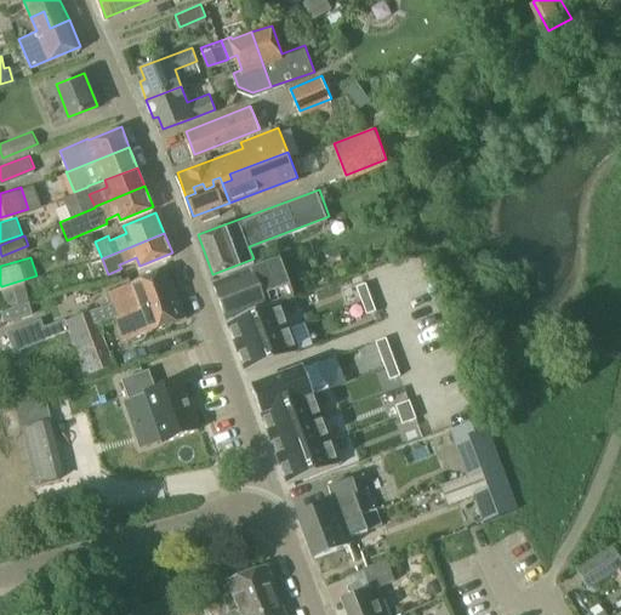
[(214,282),(228,318),(294,294),(279,257),(214,282)]
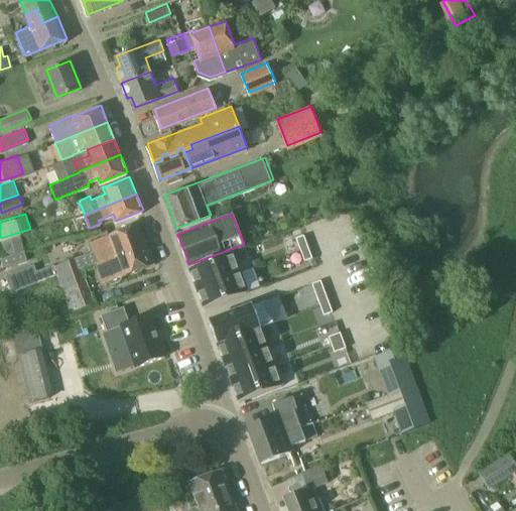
[(95,261),(146,242),(139,222),(88,241),(95,261)]
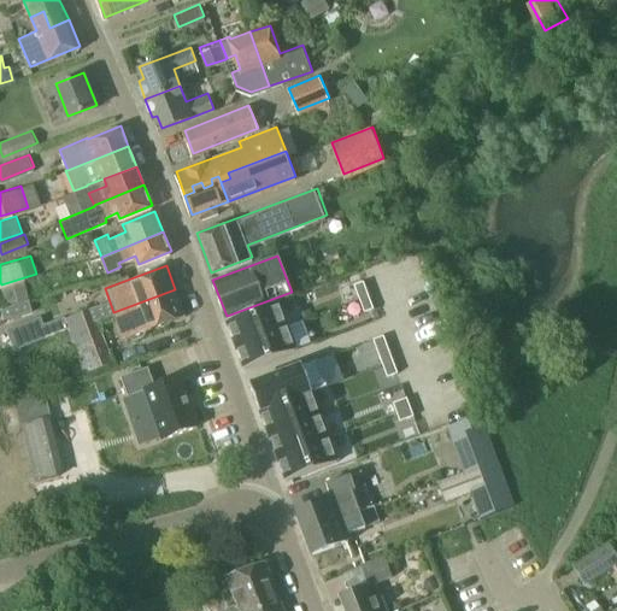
[(21,278),(1,285),(6,303),(27,295),(21,278)]
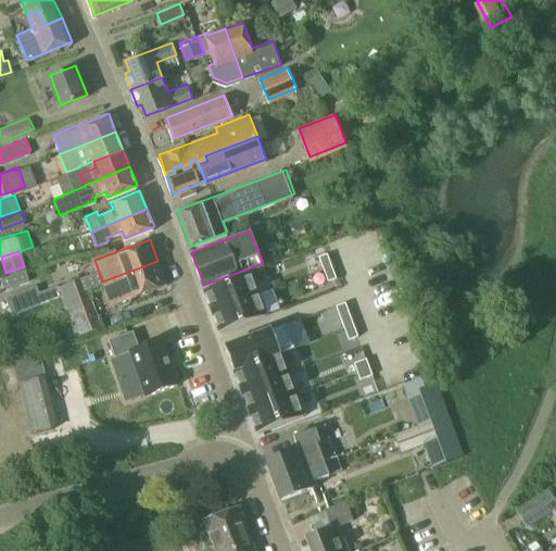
[(332,264),(328,251),(319,254),(324,266),(332,264)]
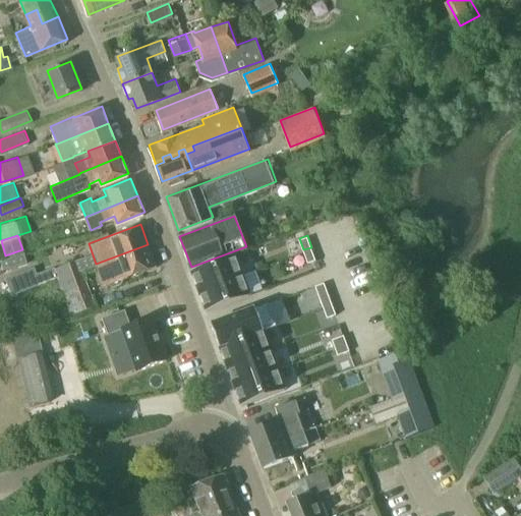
[(148,244),(96,264),(104,285),(109,283),(114,285),(122,282),(124,278),(128,276),(128,275),(156,265),(148,244)]
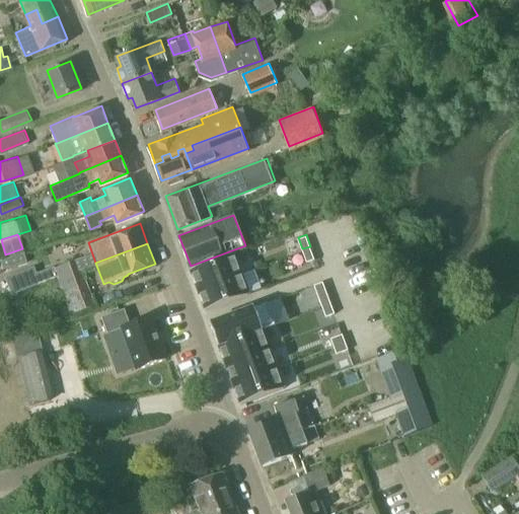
[(302,248),(307,260),(314,258),(310,246),(302,248)]
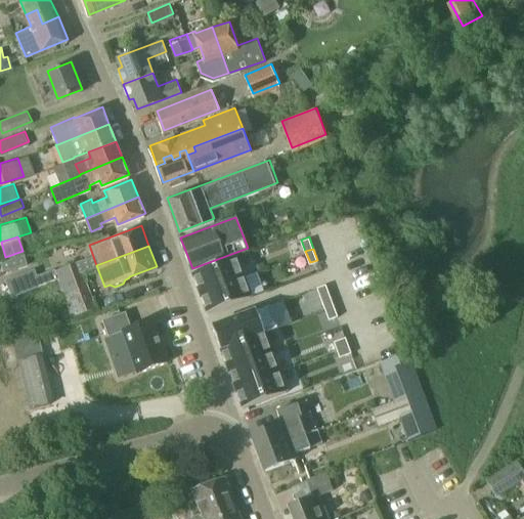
[(193,269),(192,269),(200,290),(246,272),(238,253),(193,269)]
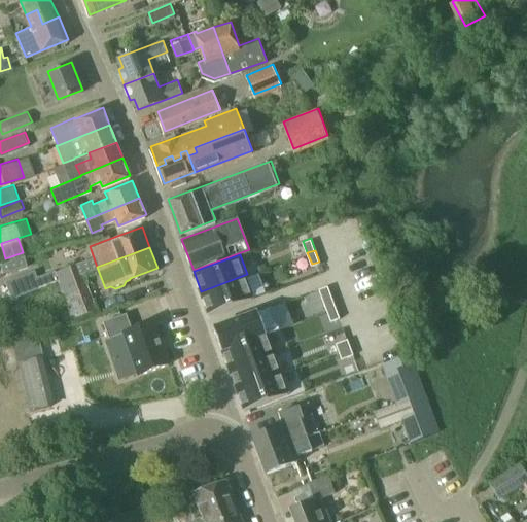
[(28,265),(25,255),(1,263),(3,272),(28,265)]
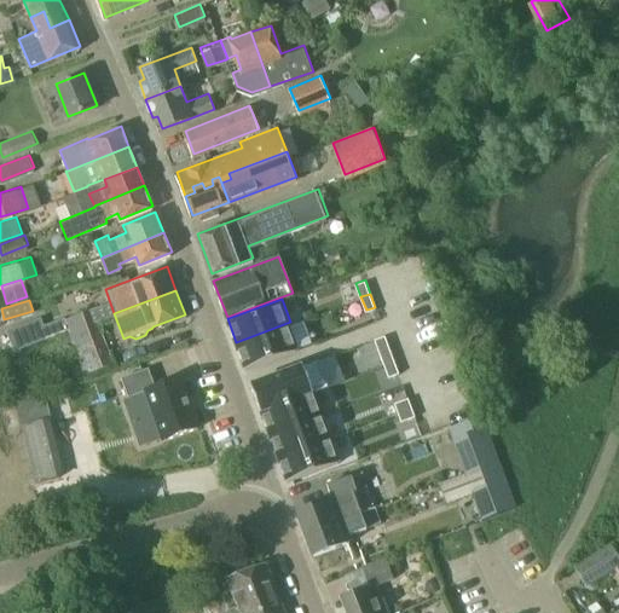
[(67,316),(71,328),(97,318),(92,306),(67,316)]
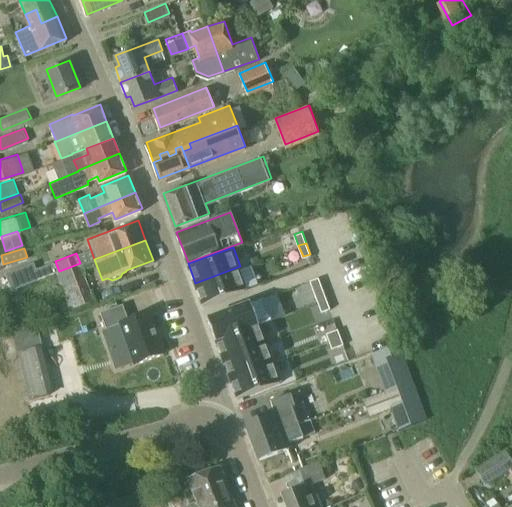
[(80,263),(59,271),(59,272),(73,308),(94,300),(80,263)]
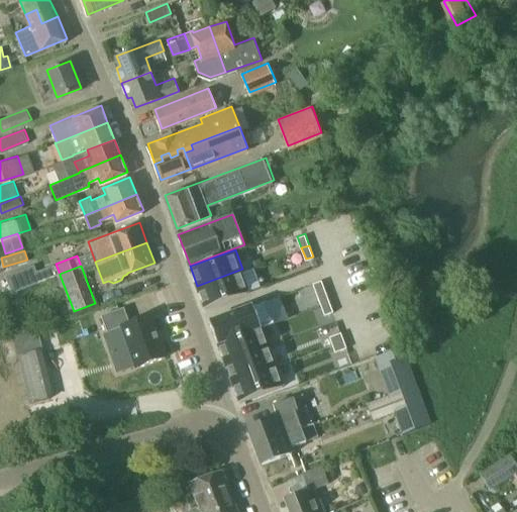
[(242,269),(197,286),(205,305),(204,305),(204,306),(250,289),(250,288),(249,288),(242,269)]
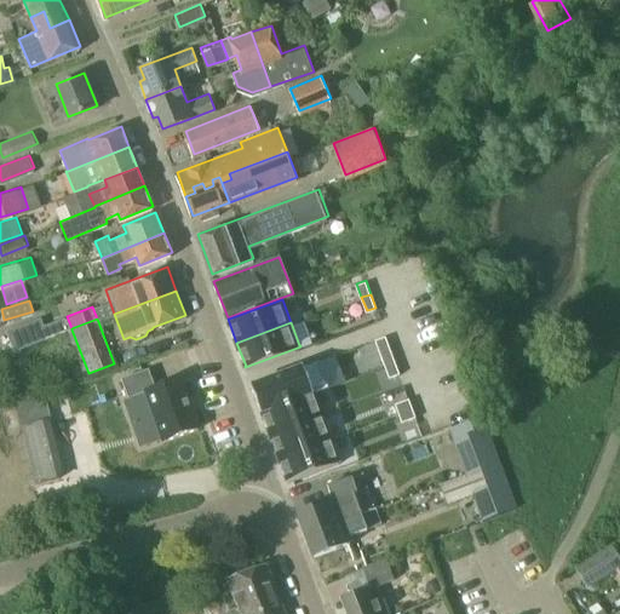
[(380,351),(390,348),(385,334),(375,338),(380,351)]
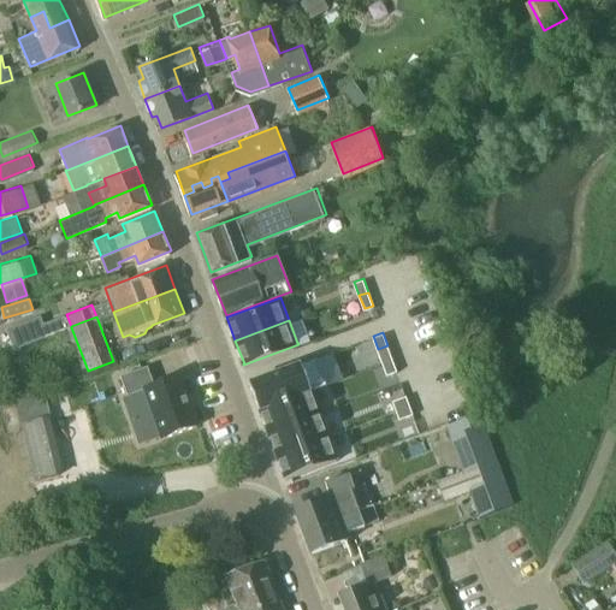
[(381,361),(392,357),(388,345),(378,349),(381,361)]
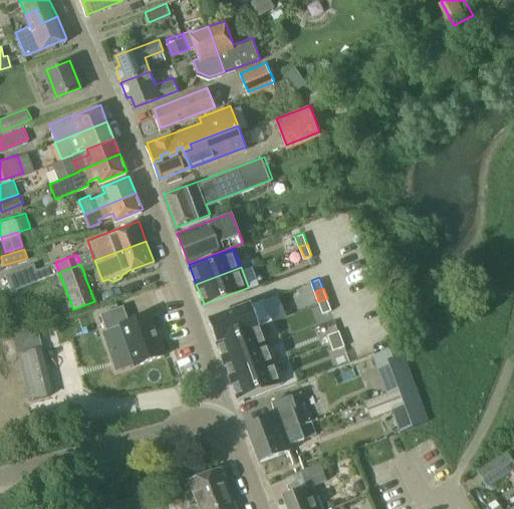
[(253,301),(209,317),(217,339),(218,339),(260,323),(261,323),(262,322),(262,323),(274,318),(266,297),(253,301)]
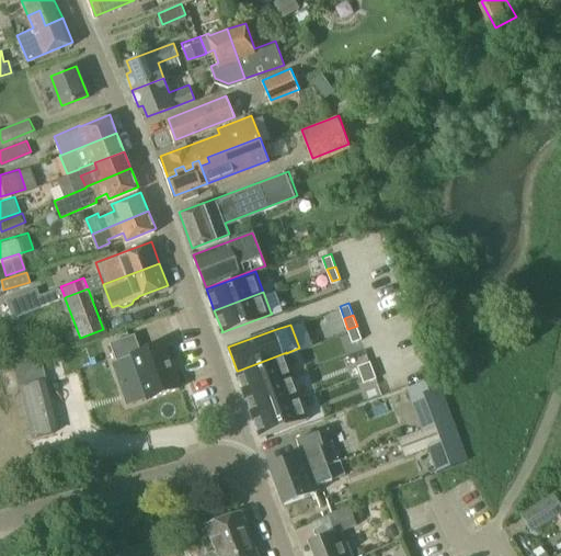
[(347,329),(352,341),(362,338),(357,326),(347,329)]
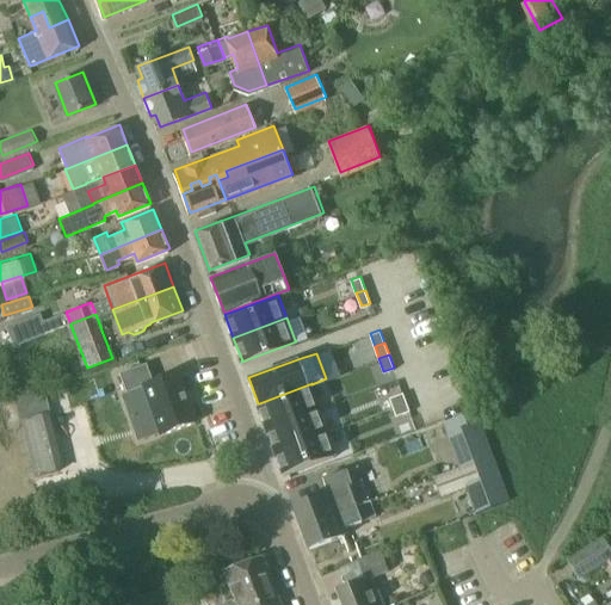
[(150,383),(167,431),(196,421),(203,419),(185,368),(160,376),(159,377),(153,359),(125,369),(131,387),(133,389),(150,383)]
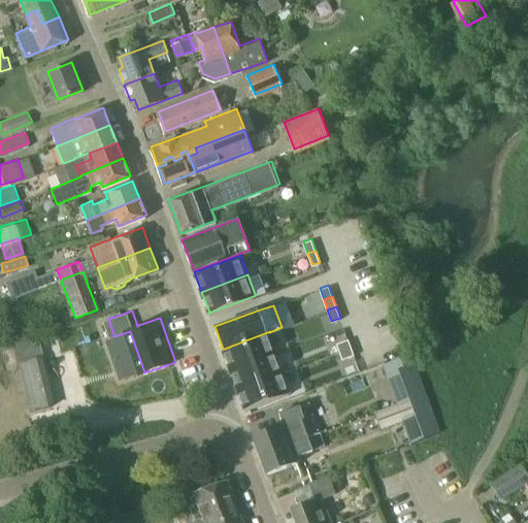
[(224,349),(223,349),(230,369),(276,352),(269,332),(269,331),(268,332),(267,332),(224,349)]
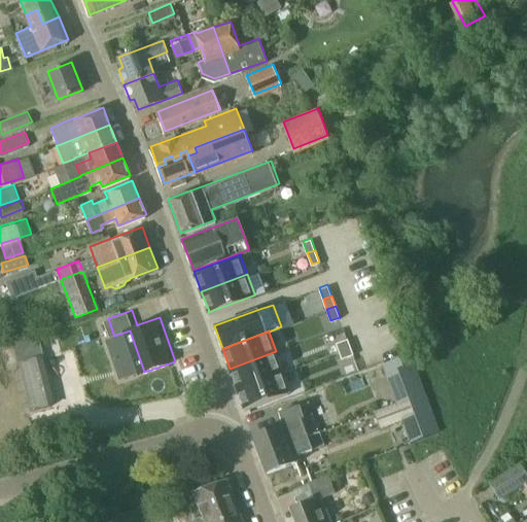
[(33,333),(13,338),(31,408),(50,404),(33,333)]
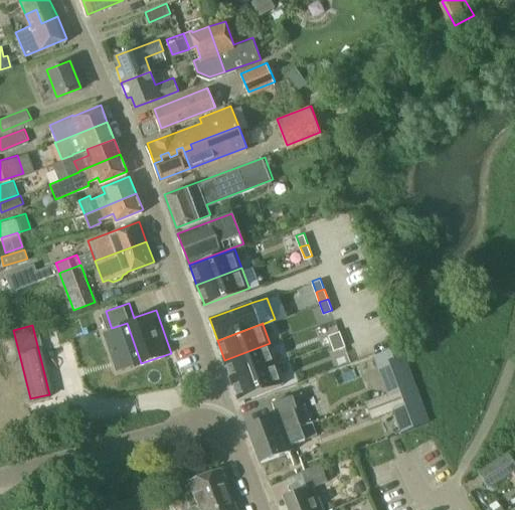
[(342,338),(339,330),(328,334),(331,342),(342,338)]
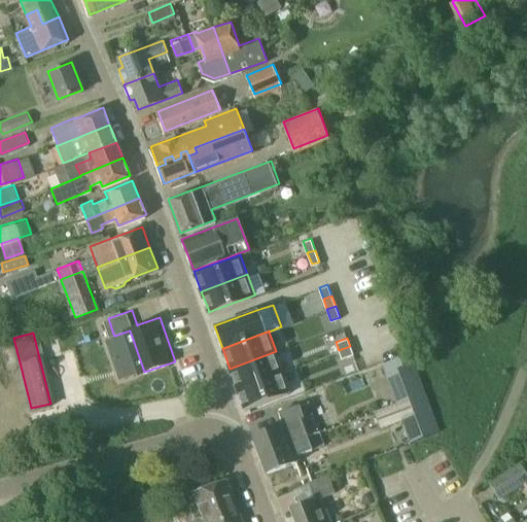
[(339,350),(342,357),(353,353),(350,346),(339,350)]
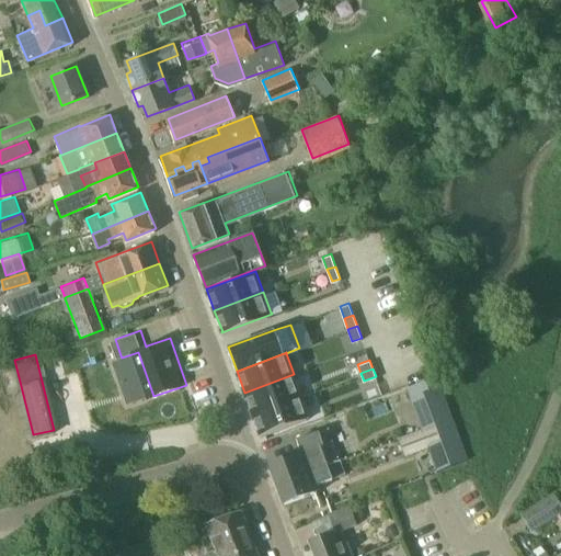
[(294,374),(244,393),(253,413),(302,396),(294,374)]
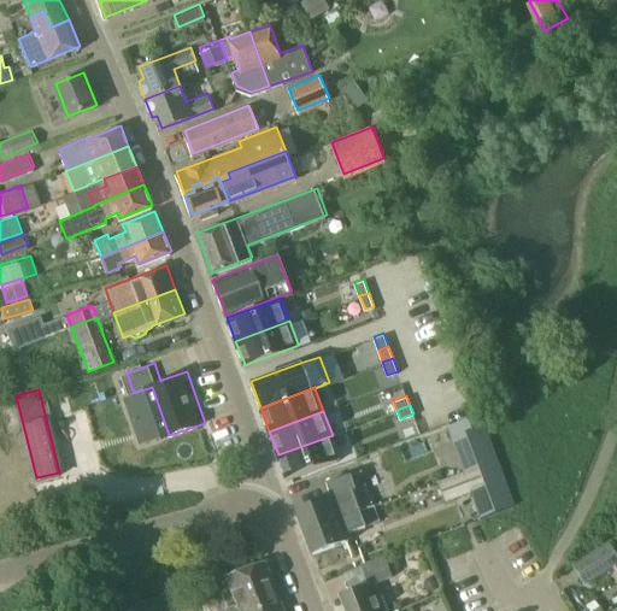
[(474,427),(453,435),(466,470),(481,464),(480,463),(497,457),(480,411),(479,411),(469,415),(474,427)]
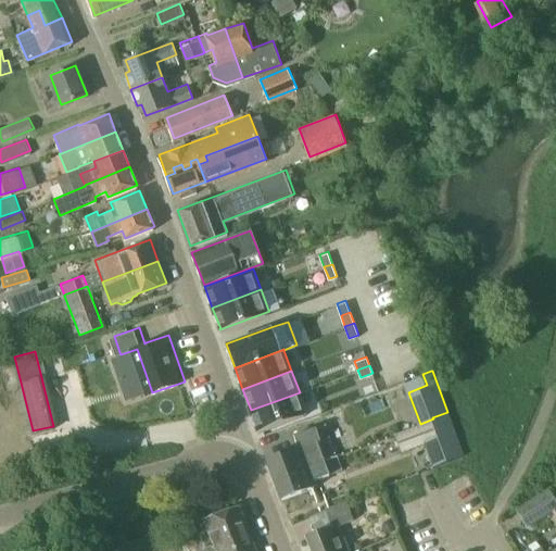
[(300,392),(251,410),(258,431),(258,433),(308,414),(307,413),(300,392)]
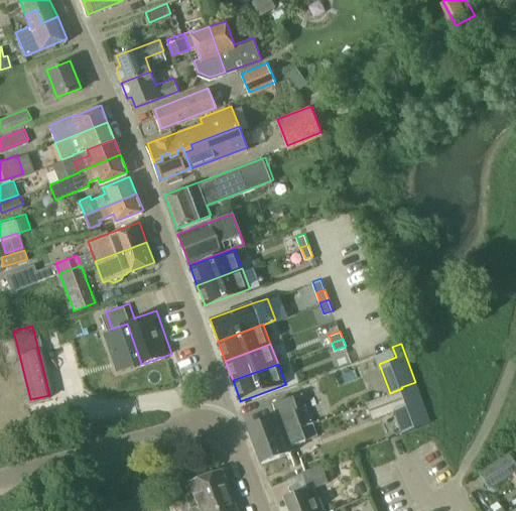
[(404,429),(429,420),(429,419),(415,382),(401,387),(402,388),(407,402),(395,407),(404,429)]
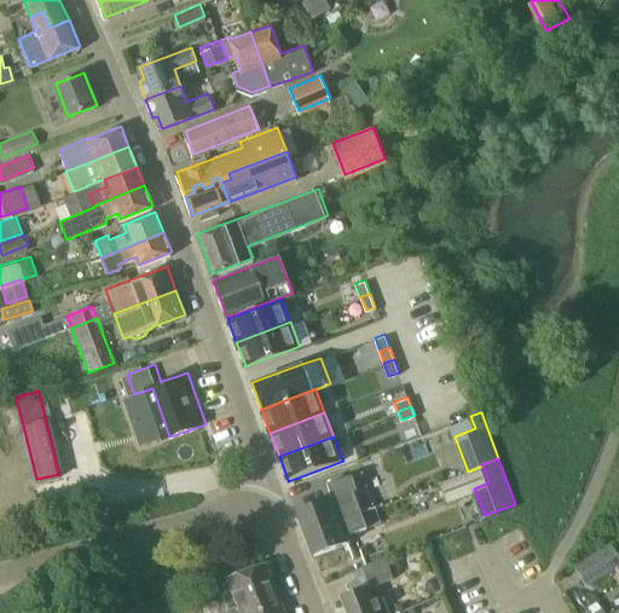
[(299,510),(307,531),(360,510),(353,490),(357,487),(351,473),(328,481),(334,497),(299,510)]
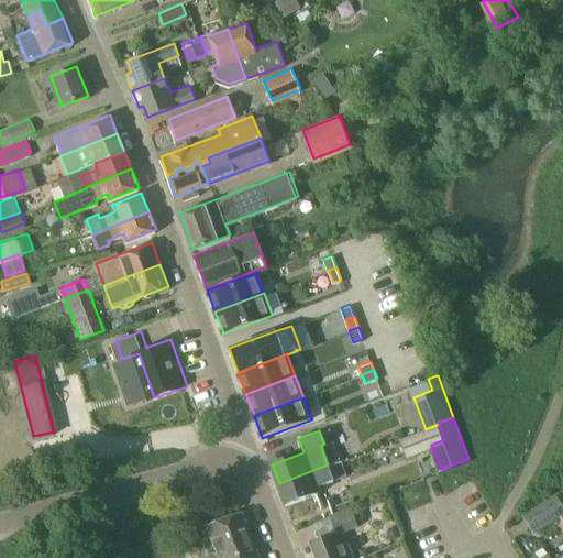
[(279,483),(286,502),(318,491),(316,484),(346,473),(341,459),(328,465),(279,483)]
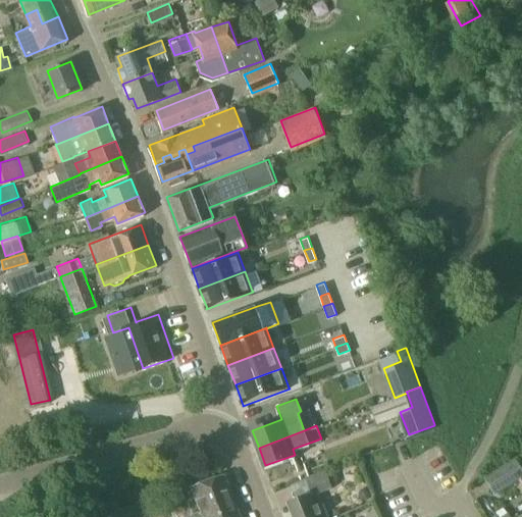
[(518,476),(521,473),(521,466),(516,457),(484,476),(493,490),(518,476)]
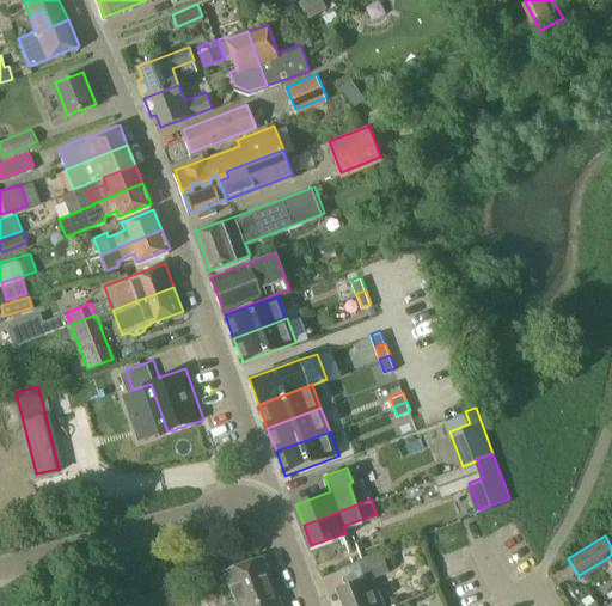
[(380,605),(383,605),(372,576),(389,569),(381,550),(359,558),(366,577),(337,588),(343,605),(380,605)]
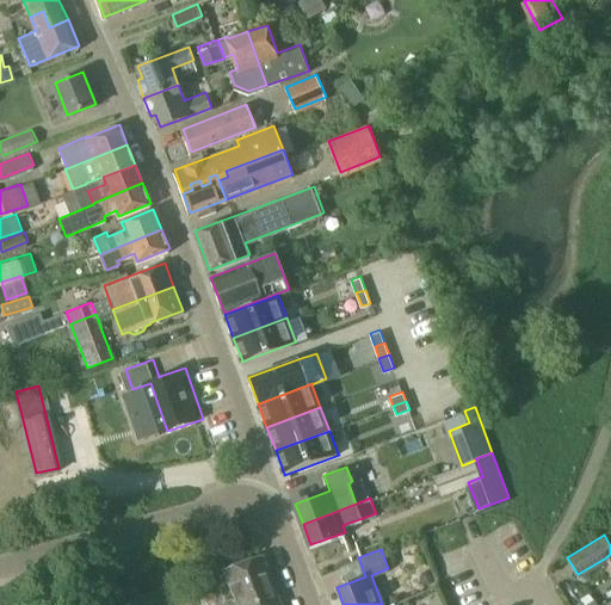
[(208,594),(211,604),(213,604),(272,582),(261,554),(226,568),(233,585),(208,594)]
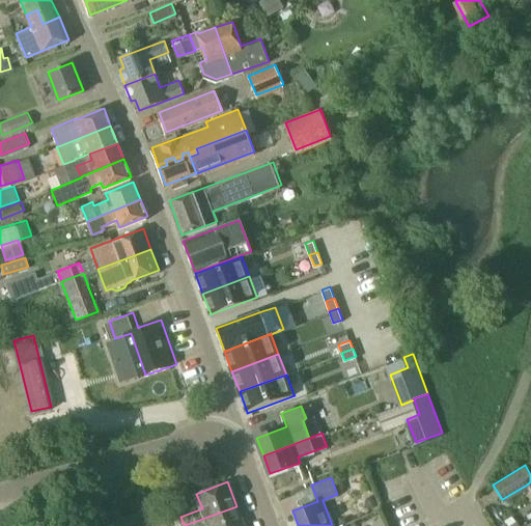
[(373,506),(376,502),(375,498),(371,495),(367,496),(364,500),(365,505),(369,507),(373,506)]
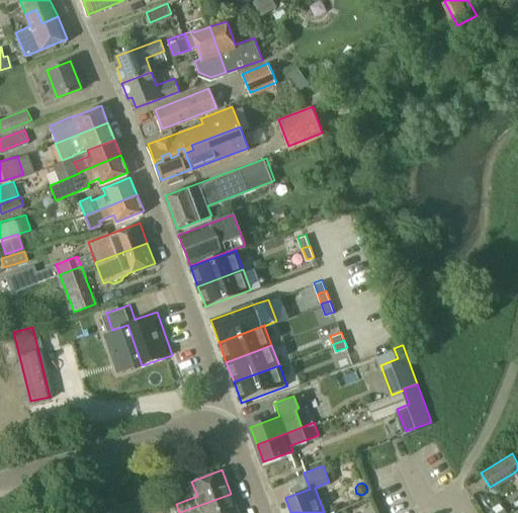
[(238,512),(231,494),(180,512),(196,512),(202,511),(202,512),(238,512)]
